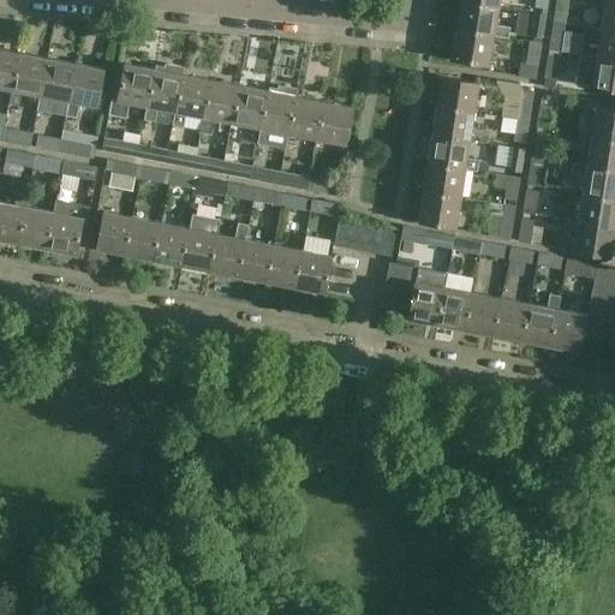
[(457,27),(495,33),(494,36),(508,39),(511,28),(496,25),(499,6),(460,0),(457,27)]
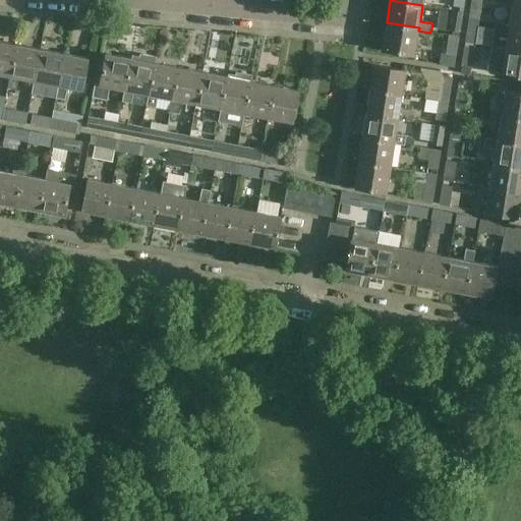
[(471,0),(469,17),(478,19),(481,0),(471,0)]
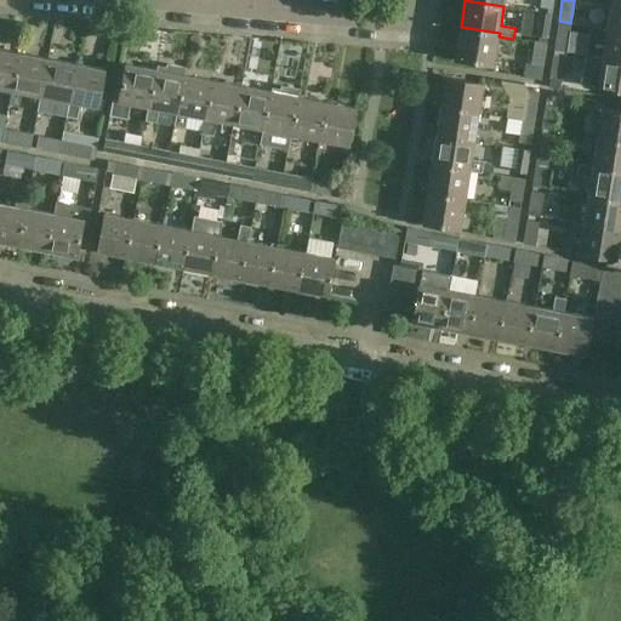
[(620,29),(620,0),(610,0),(607,28),(620,29)]
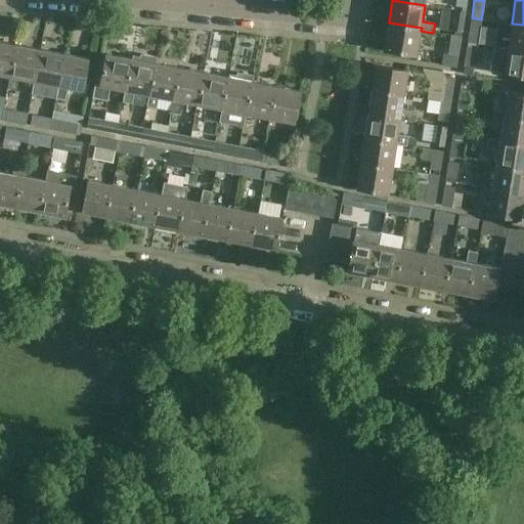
[(462,32),(465,12),(454,10),(451,31),(462,32)]
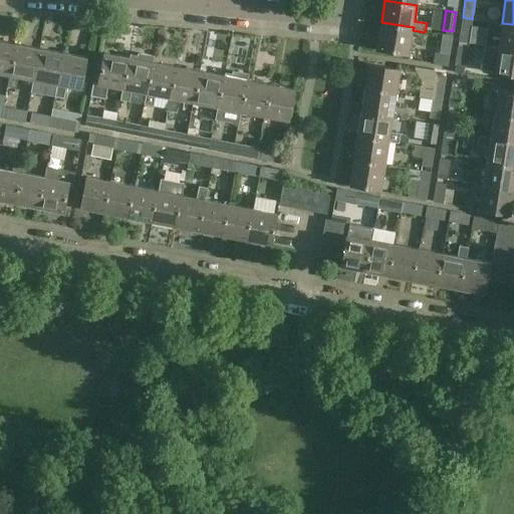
[(413,30),(414,27),(381,22),(377,48),(409,53),(413,30)]
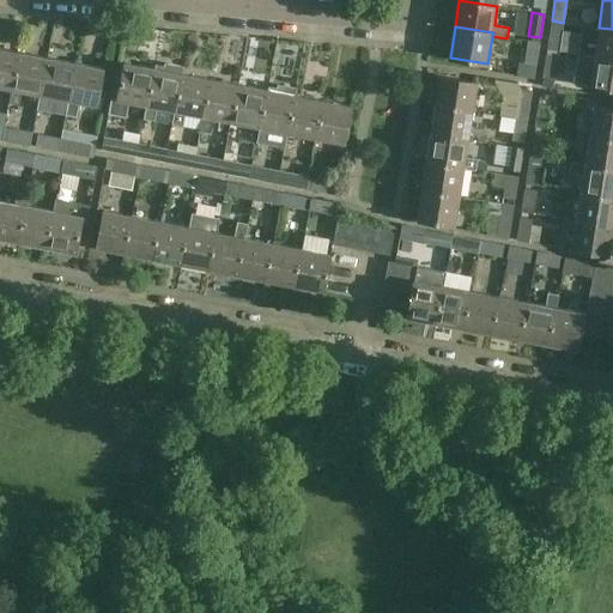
[(551,26),(547,49),(559,50),(563,28),(551,26)]
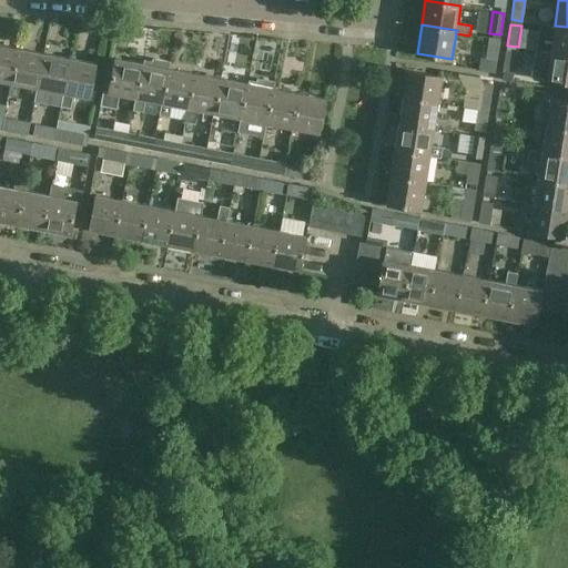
[(567,27),(555,26),(550,52),(567,54),(567,27)]
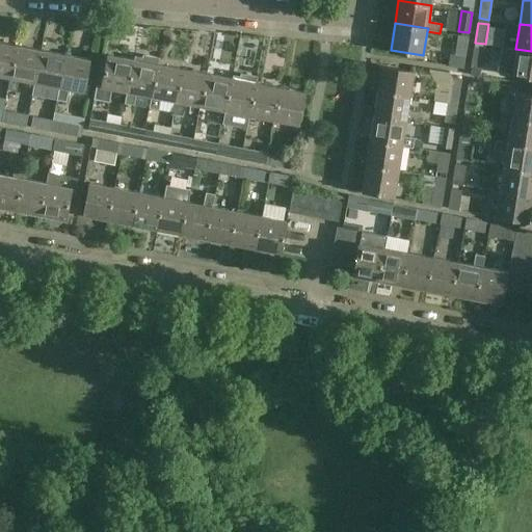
[(457,35),(454,55),(464,57),(468,37),(457,35)]
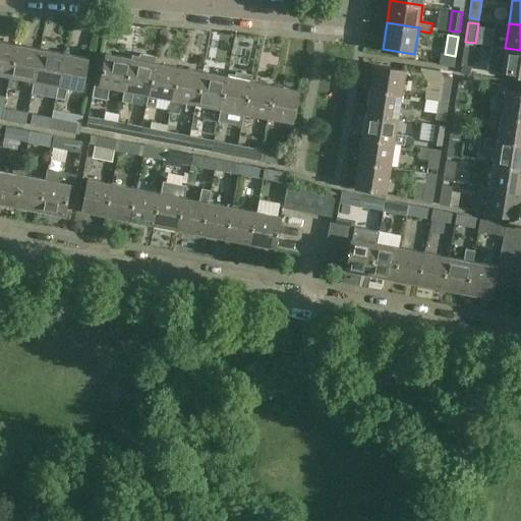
[(0,40),(0,73),(10,76),(16,44),(0,40)]
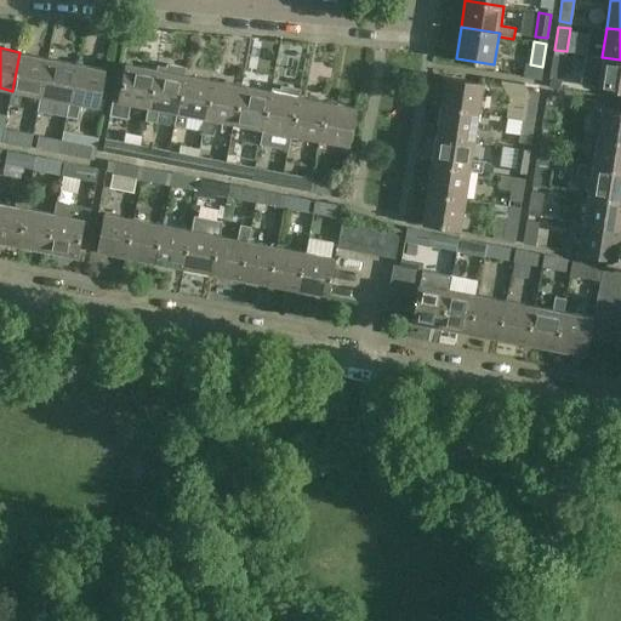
[(23,92),(40,96),(47,57),(20,52),(12,91),(9,106),(20,108),(23,92)]
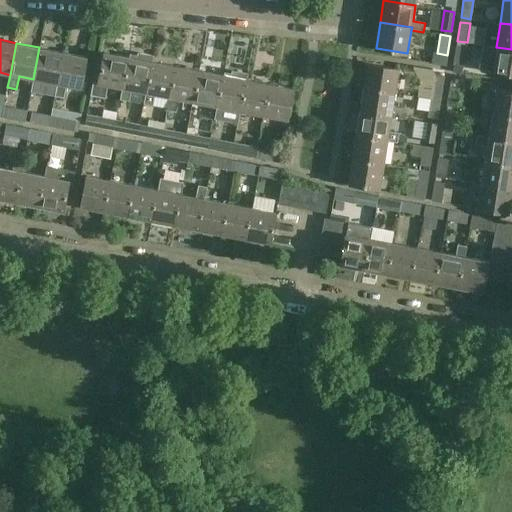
[(463,66),(466,47),(456,46),(453,65),(463,66)]
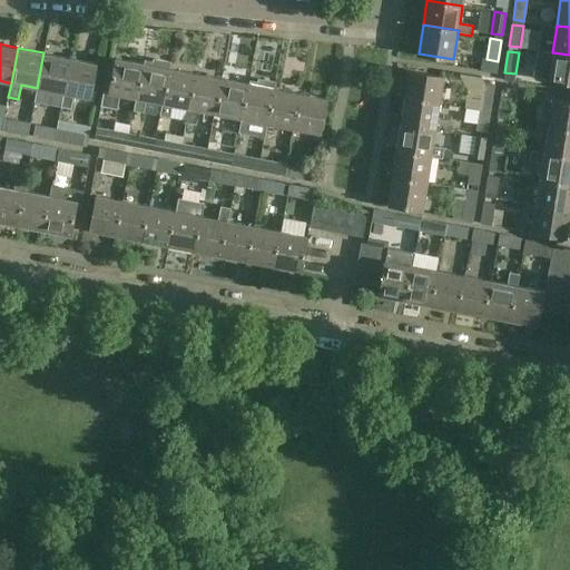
[(70,58),(43,52),(37,88),(35,102),(45,104),(47,90),(64,94),(70,58)]
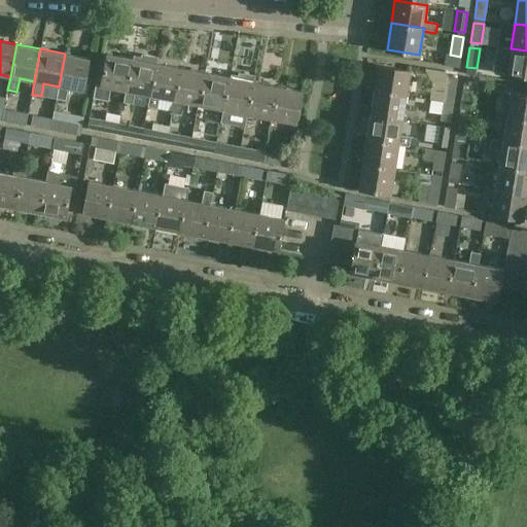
[(526,76),(526,50),(511,48),(506,73),(526,76)]
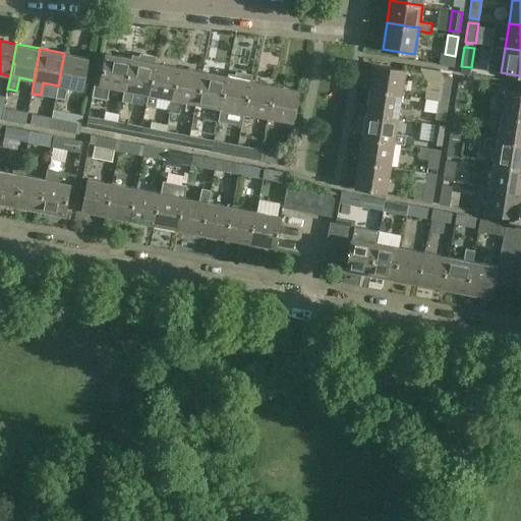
[(89,58),(64,53),(58,85),(56,98),(65,100),(67,88),(82,90),(89,58)]
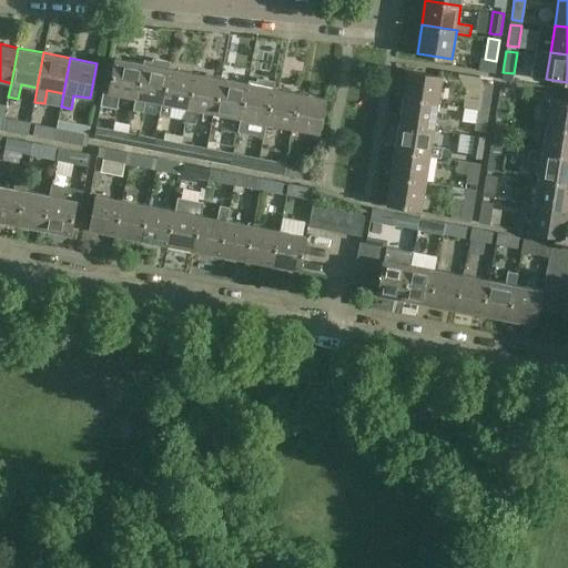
[(135,98),(137,98),(143,63),(114,58),(108,93),(102,92),(100,105),(117,109),(119,94),(135,98)]
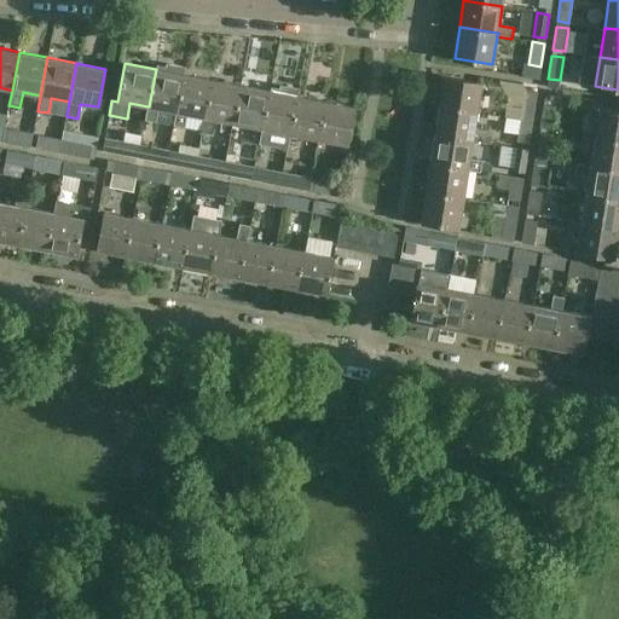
[(149,106),(148,106),(145,120),(156,122),(158,109),(175,113),(178,113),(185,74),(184,74),(185,67),(167,64),(166,70),(156,69),(149,106)]
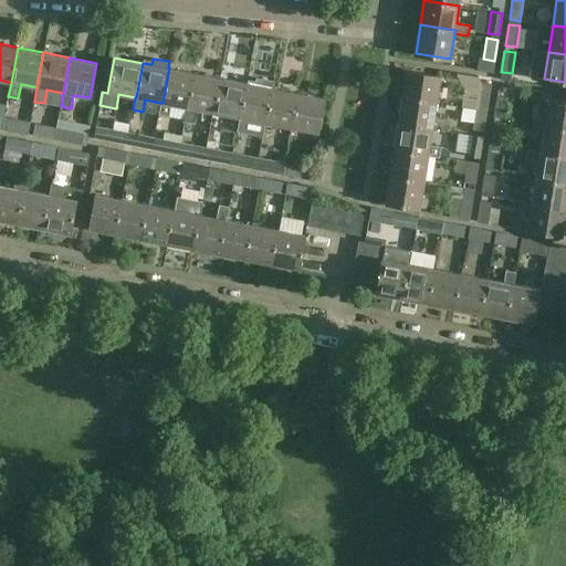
[(169,67),(163,103),(160,103),(158,115),(168,117),(171,104),(187,107),(188,107),(195,73),(169,67)]
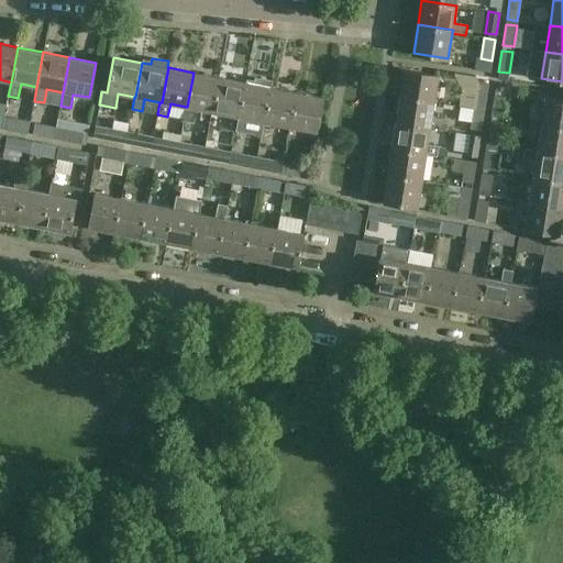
[(439,75),(404,69),(399,95),(434,100),(439,75)]
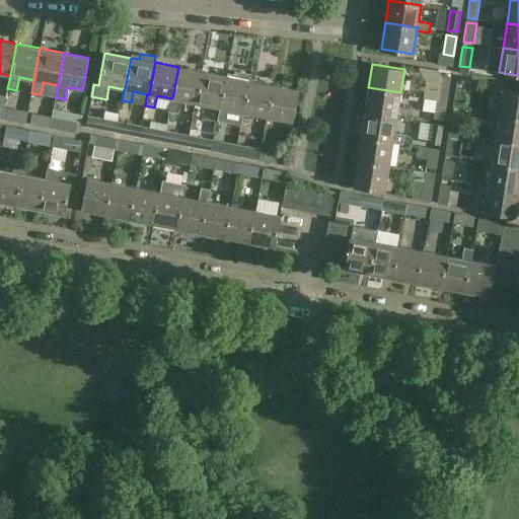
[(178,67),(172,98),(171,98),(168,110),(178,113),(181,100),(196,103),(202,71),(178,67)]
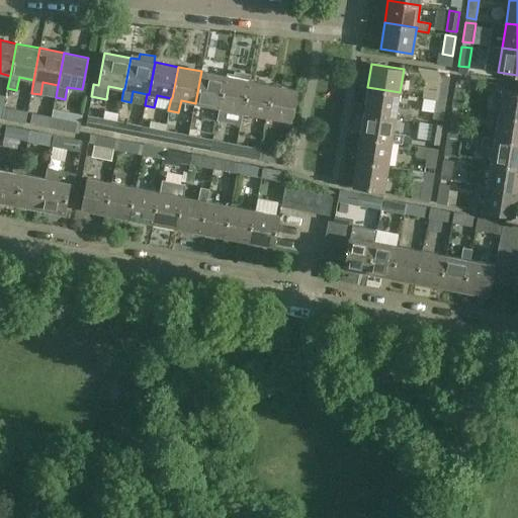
[(195,103),(220,107),(227,76),(201,71),(195,103)]
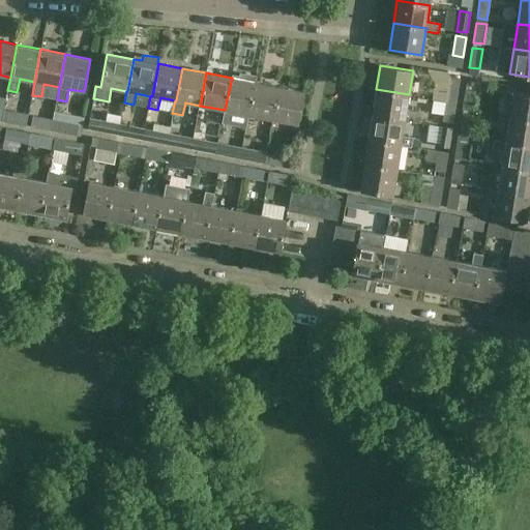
[(239,79),(232,78),(225,110),(251,115),(257,82),(255,82),(256,76),(240,74),(239,79)]
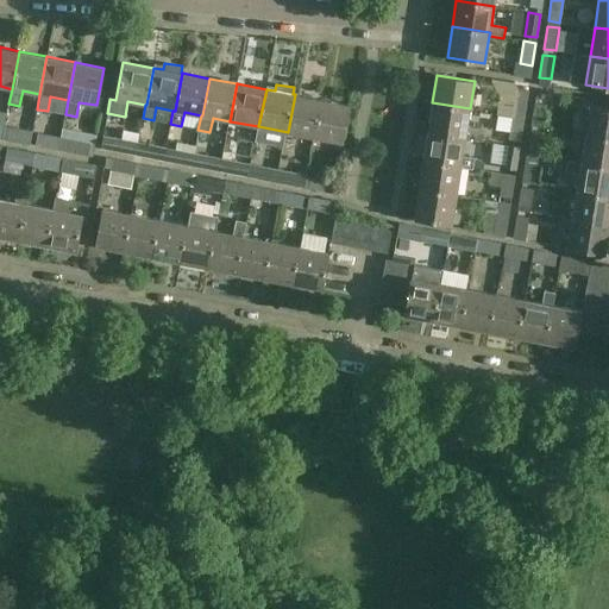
[(516,89),(513,112),(525,113),(528,90),(516,89)]
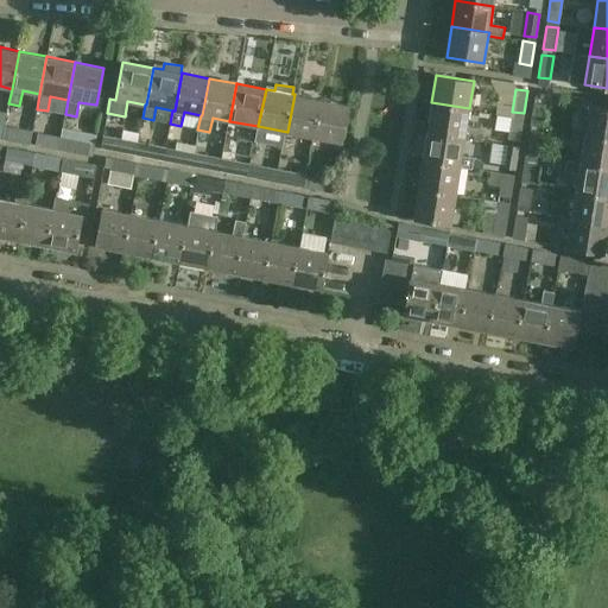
[(323,100),(295,94),(287,132),(315,138),(323,100)]
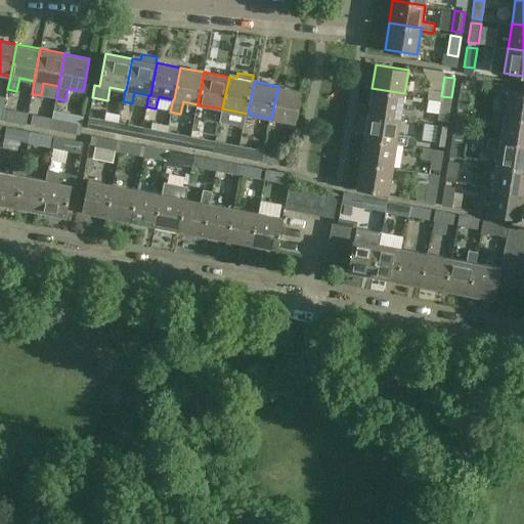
[(295,123),(301,90),(278,86),(271,119),(295,123)]
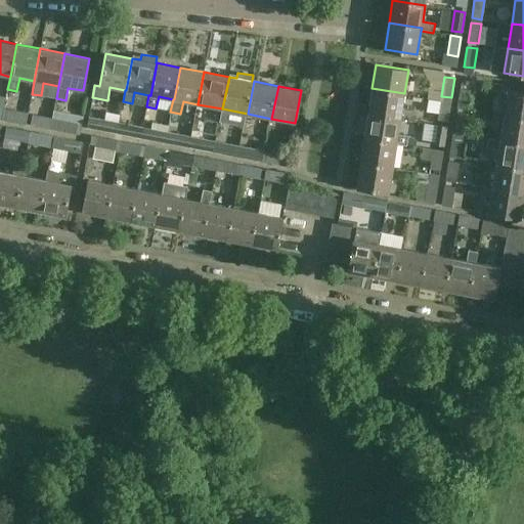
[(372,88),(367,114),(400,119),(404,93),(372,88)]
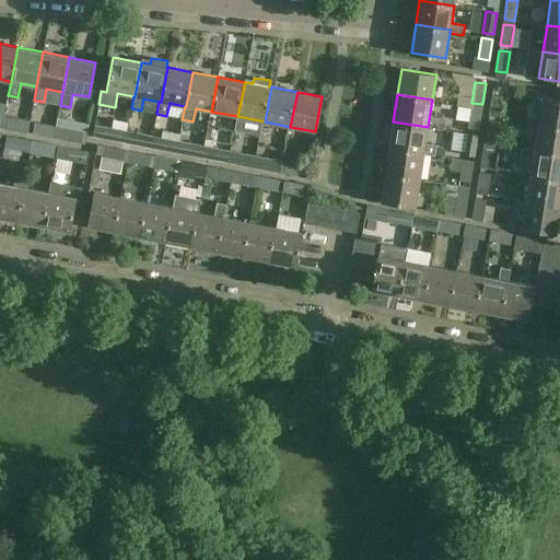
[(500,117),(503,96),(492,94),(489,115),(500,117)]
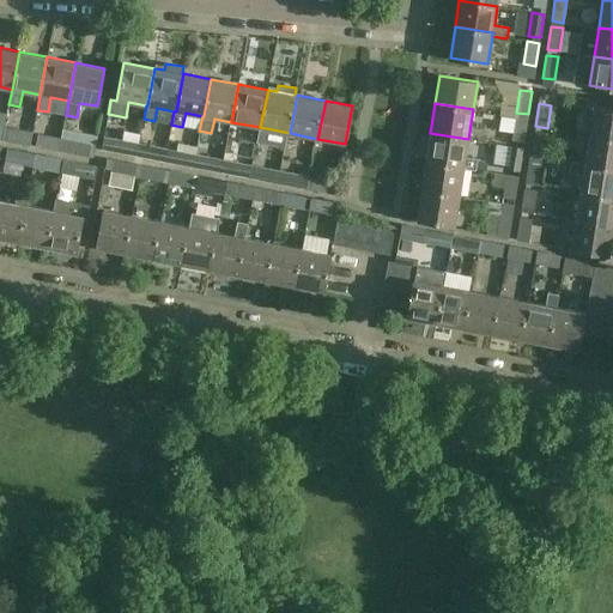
[(612,108),(594,105),(589,134),(612,137),(612,108)]
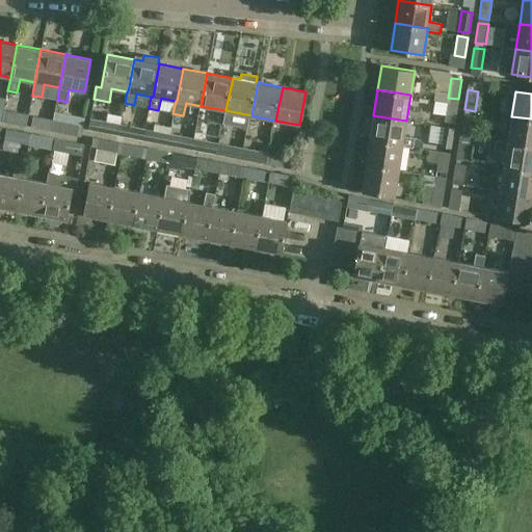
[(444,123),(454,124),(457,104),(447,102),(444,123)]
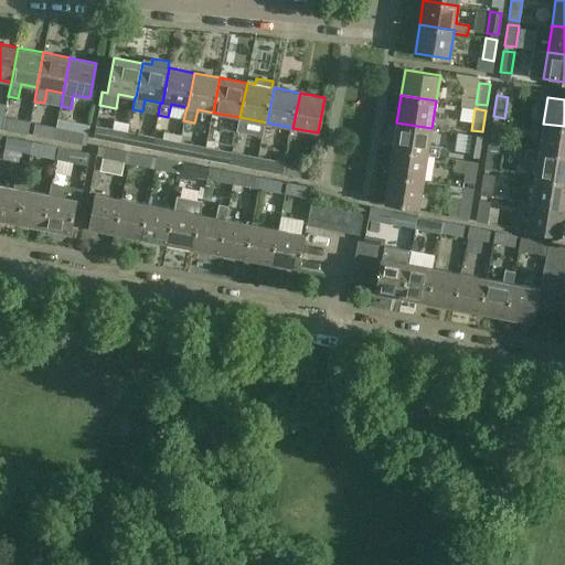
[(9,118),(7,129),(28,134),(30,123),(9,118)]
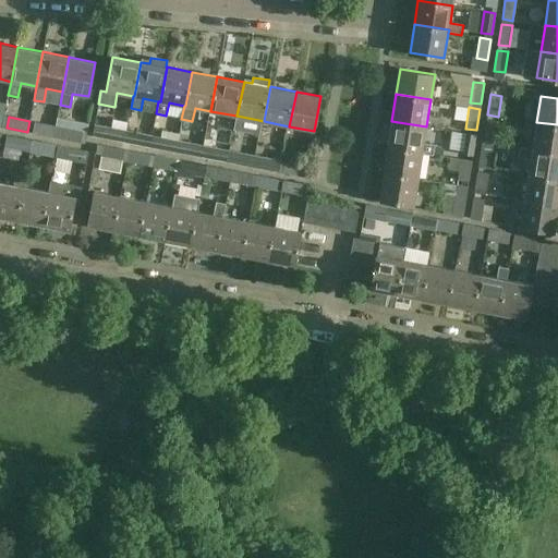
[(494,143),(497,122),(486,120),(483,141),(494,143)]
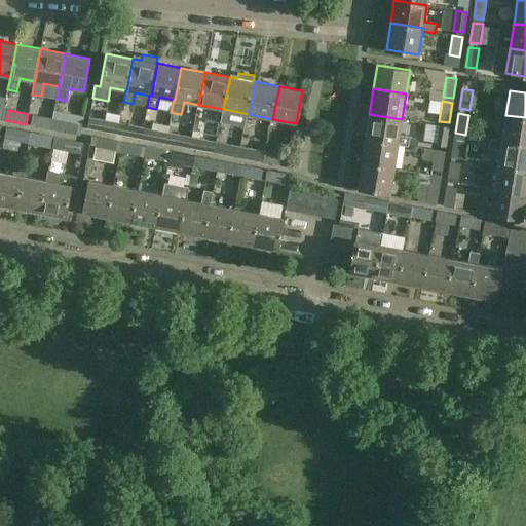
[(409,137),(400,136),(402,119),(369,114),(366,138),(398,143),(398,145),(408,146),(409,137)]
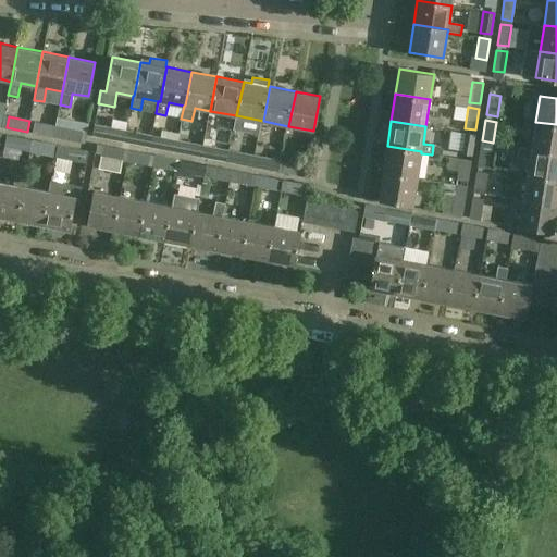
[(56,126),(35,122),(33,133),(53,137),(56,126)]
